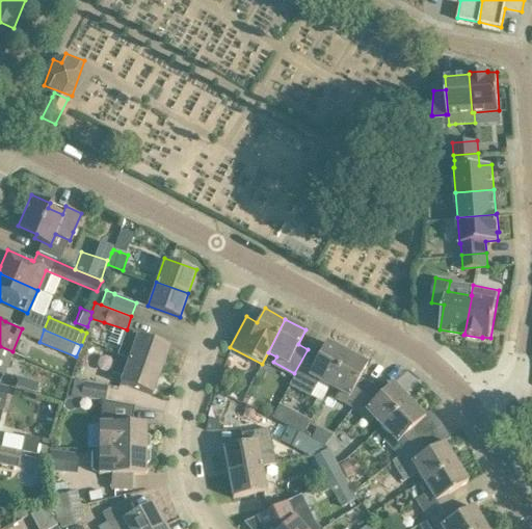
[(169,345),(137,334),(126,329),(116,353),(161,369),(169,345)]
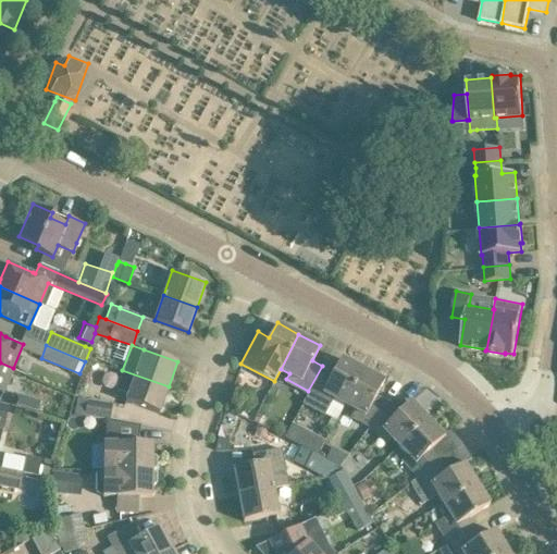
[(344,402),(362,368),(341,357),(333,371),(322,366),(308,391),(309,391),(302,402),(324,414),(325,413),(336,418),(345,403),(344,402)]
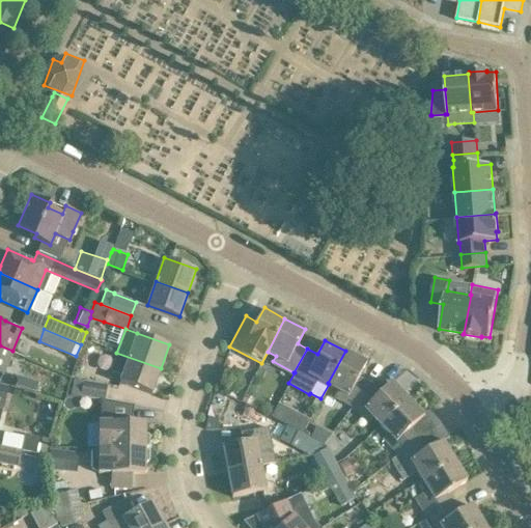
[(0,372),(2,373),(12,351),(0,345),(0,372)]
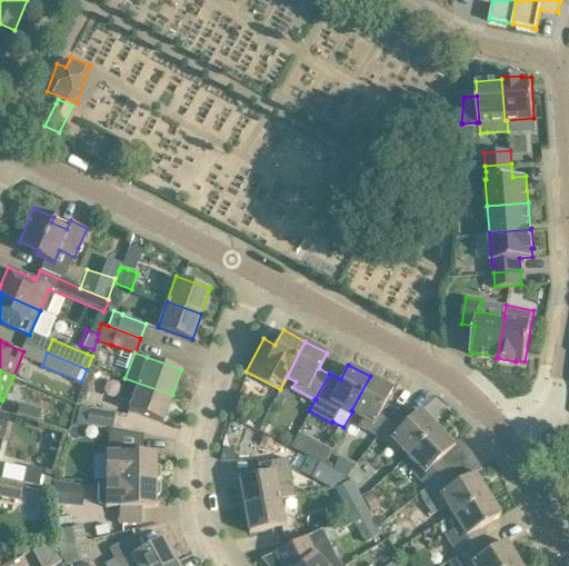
[(378,435),(397,410),(385,403),(392,388),(370,376),(351,410),(352,411),(361,417),(358,423),(378,435)]
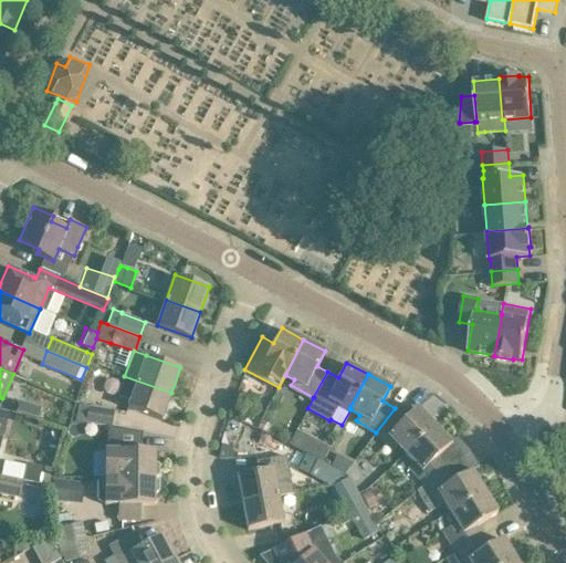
[(161,418),(171,393),(124,376),(118,394),(130,398),(128,406),(161,418)]
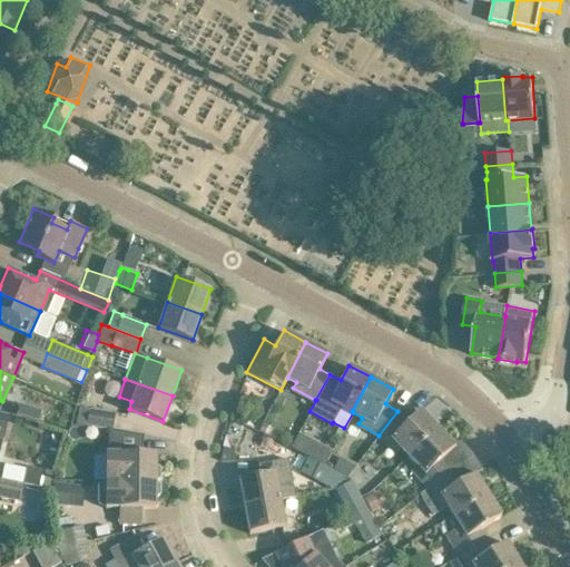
[(11,412),(69,430),(71,419),(15,402),(11,412)]
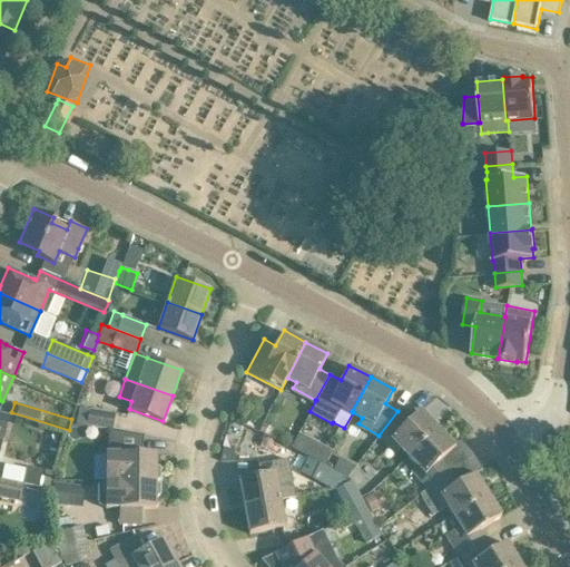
[(86,424),(111,429),(114,412),(89,408),(79,406),(77,423),(86,424)]
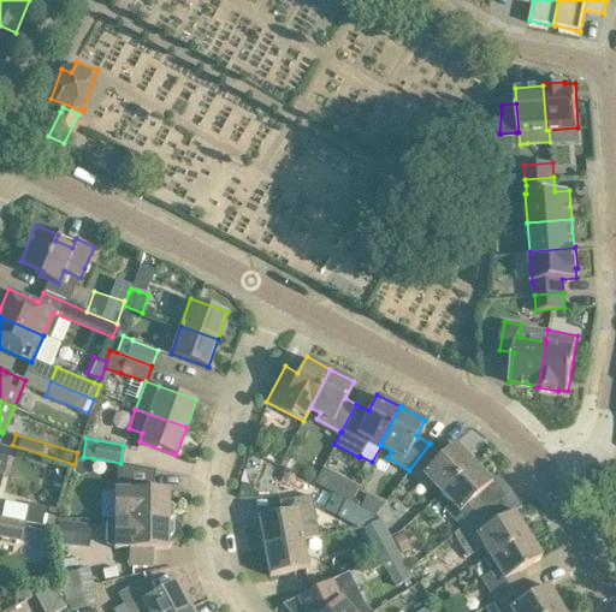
[(442,491),(473,462),(454,443),(440,455),(430,444),(409,470),(426,488),(433,481),(442,491)]
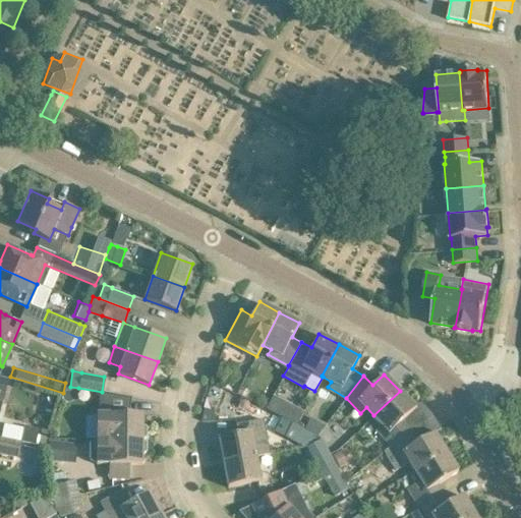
[(392,445),(413,428),(404,418),(415,407),(400,391),(373,415),(382,423),(377,428),(392,445)]
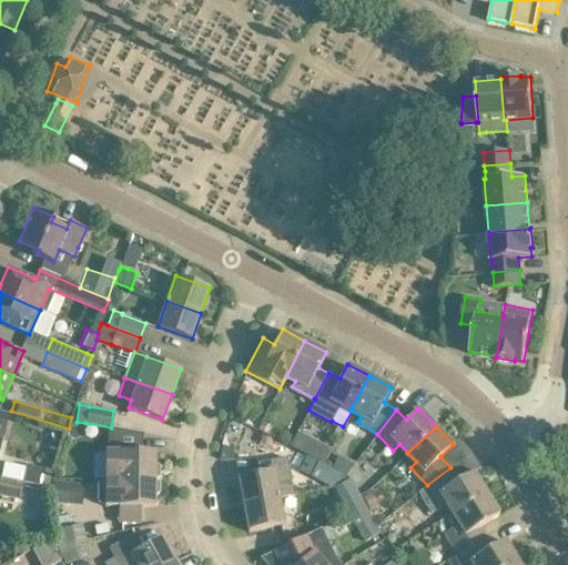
[(271,452),(272,443),(245,437),(244,447),(271,452)]
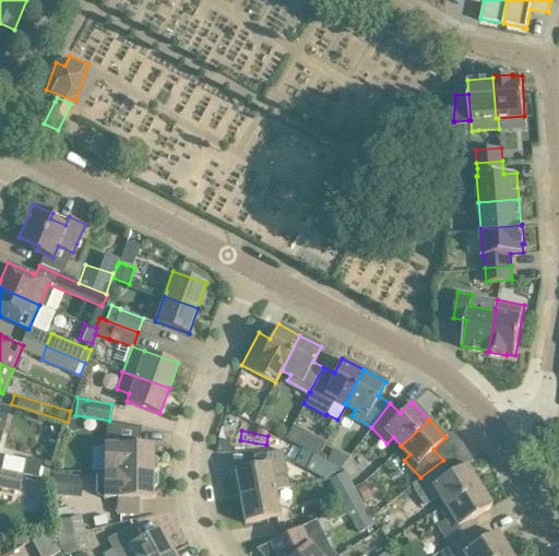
[(319,432),(309,450),(319,456),(329,437),(319,432)]
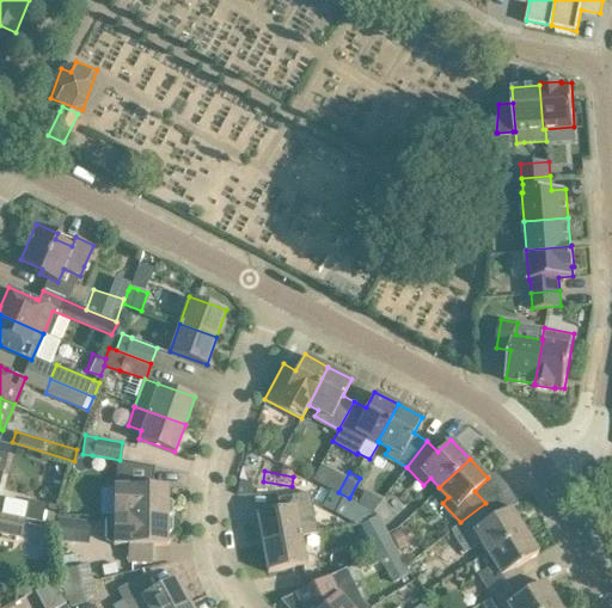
[(167,485),(128,485),(112,485),(111,514),(167,514),(167,485)]
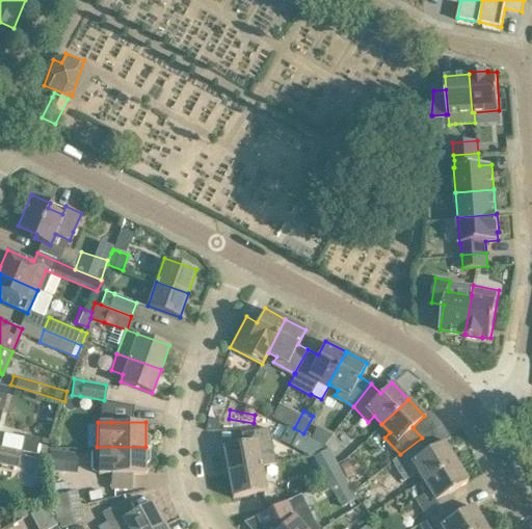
[(287,424),(280,439),(292,445),(300,449),(314,456),(318,453),(323,443),(312,438),(303,433),(294,428),(287,424)]
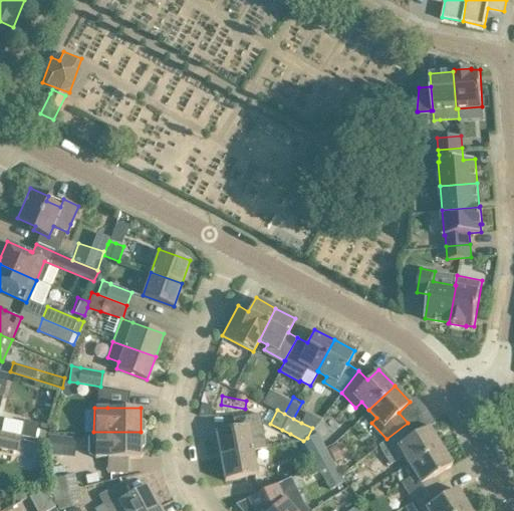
[(307,410),(301,423),(312,428),(313,428),(322,417),(307,410)]
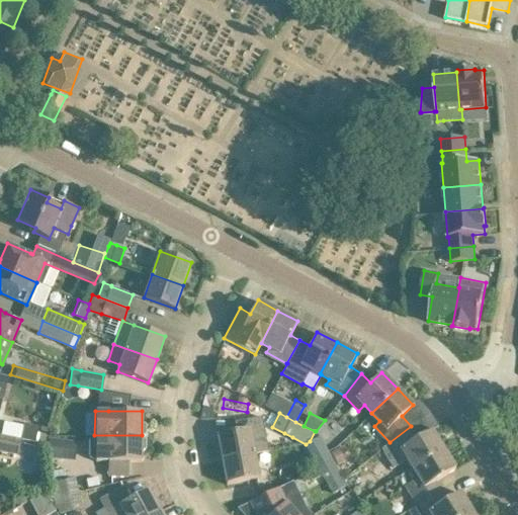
[(18,438),(34,441),(35,441),(47,443),(51,425),(41,423),(41,427),(38,426),(38,425),(22,422),(18,438)]
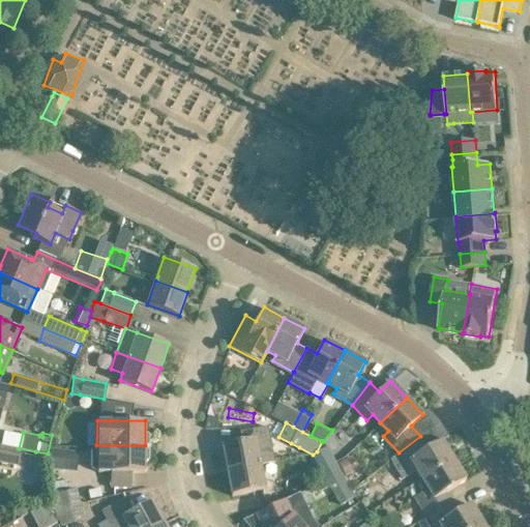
[(422,478),(453,460),(441,439),(428,447),(420,436),(399,452),(390,459),(402,477),(416,469),(422,478)]
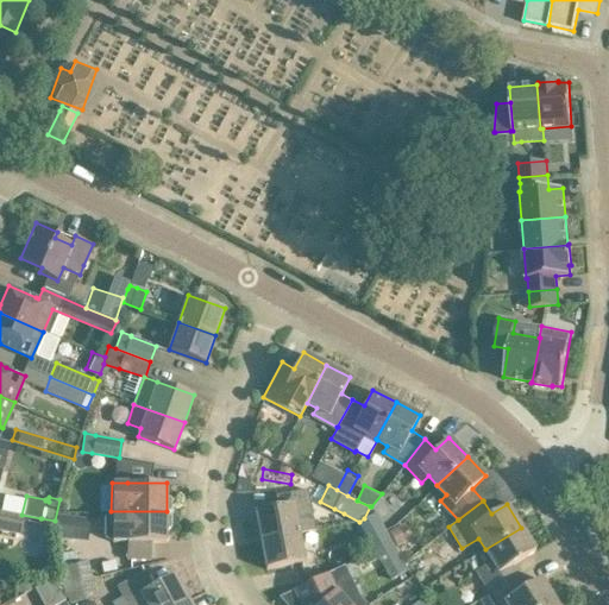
[(261,539),(301,531),(295,503),(256,510),(261,539)]
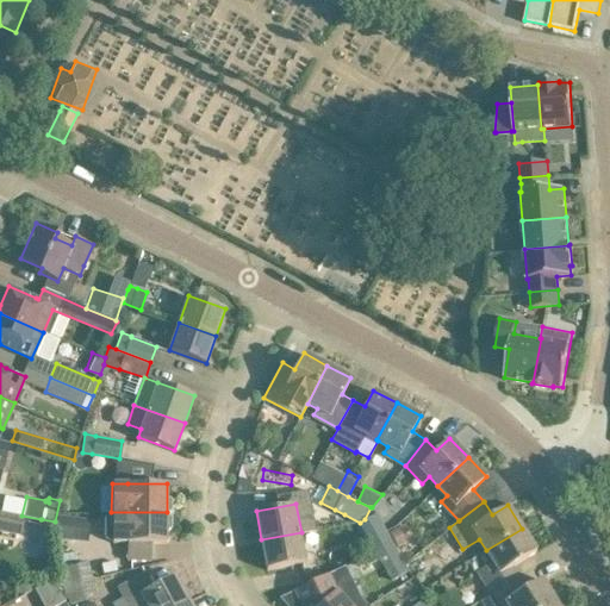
[(22,516),(0,511),(0,529),(19,533),(19,532),(37,536),(41,519),(22,516)]
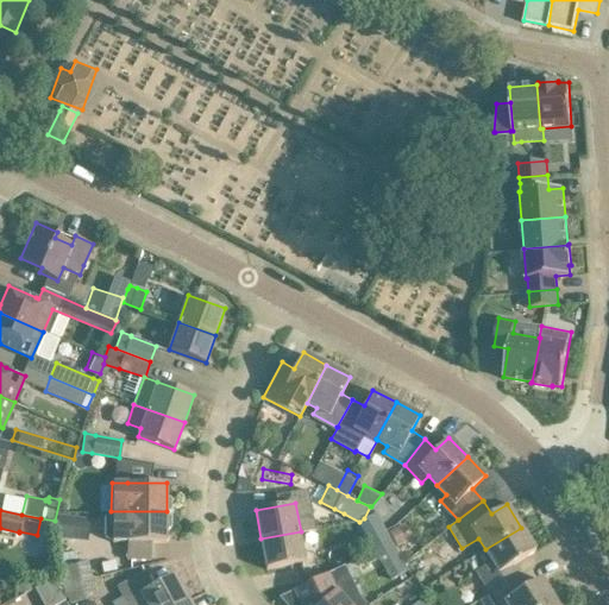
[(167,541),(167,511),(111,511),(111,516),(105,516),(105,535),(113,535),(112,542),(127,542),(127,559),(151,559),(151,541),(167,541)]
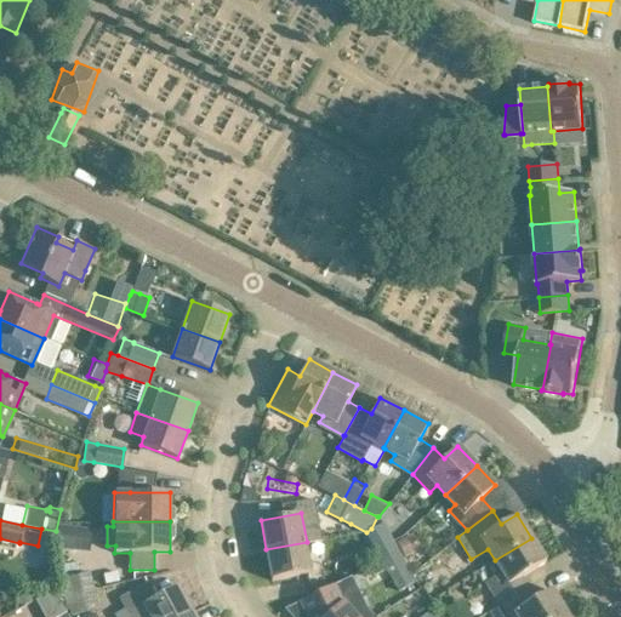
[(81,526),(58,523),(56,546),(79,549),(81,526)]
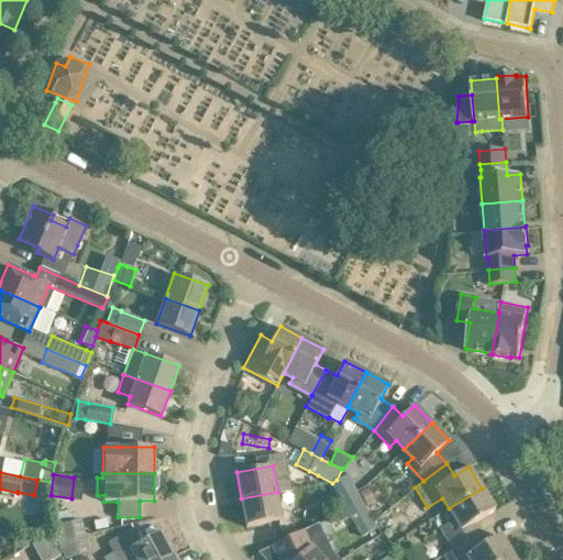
[(346,509),(362,501),(348,474),(337,480),(332,483),(346,509)]
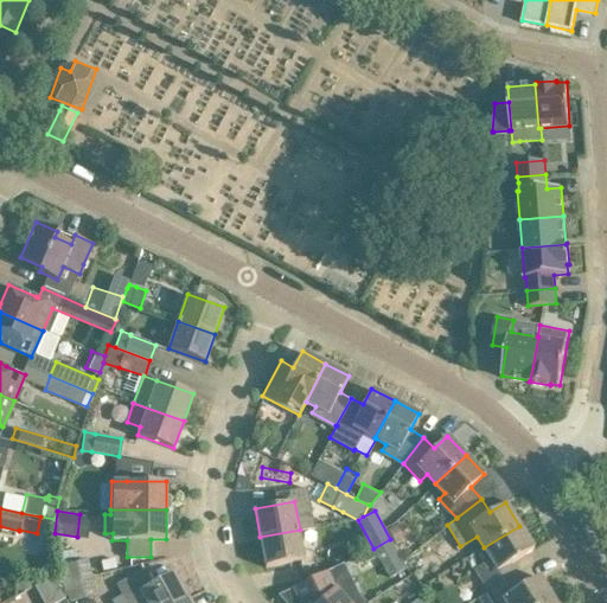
[(489,590),(516,573),(510,563),(534,549),(519,526),(484,547),(470,556),(477,566),(475,568),(489,590)]
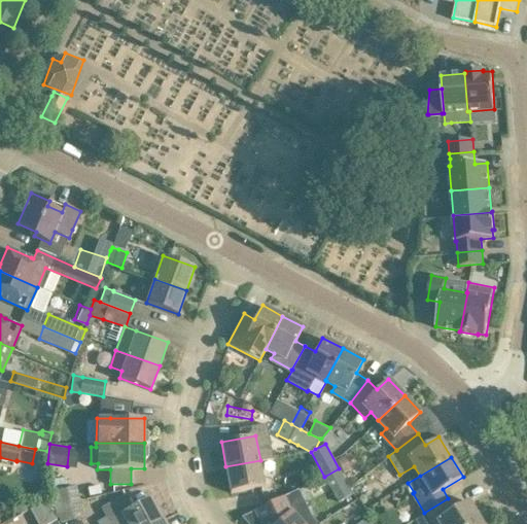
[(231,491),(251,488),(265,485),(260,460),(225,466),(231,491)]
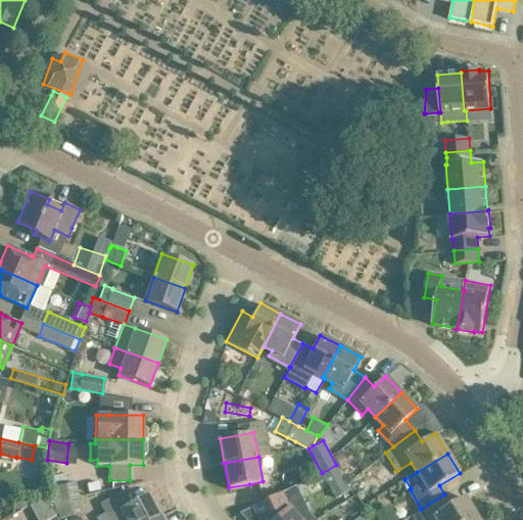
[(335,498),(347,490),(350,489),(336,465),(322,473),(335,498)]
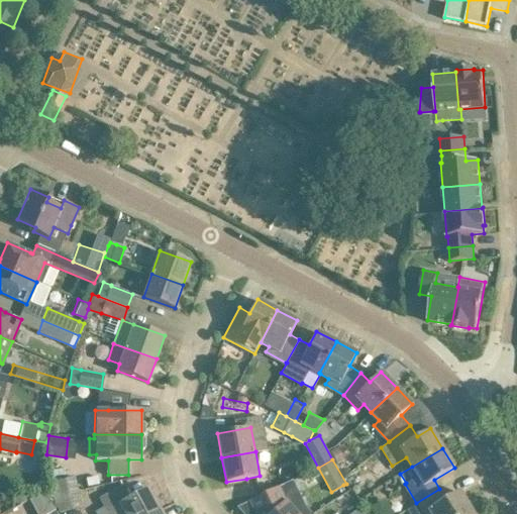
[(54,497),(79,491),(75,475),(49,481),(54,497)]
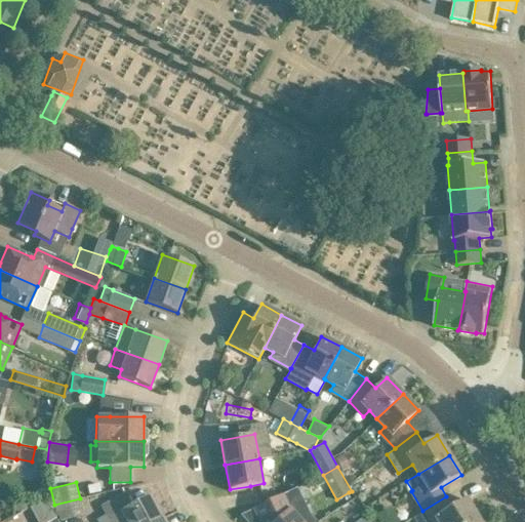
[(312,521),(316,519),(311,513),(296,485),(252,507),(258,521),(257,521),(312,521)]
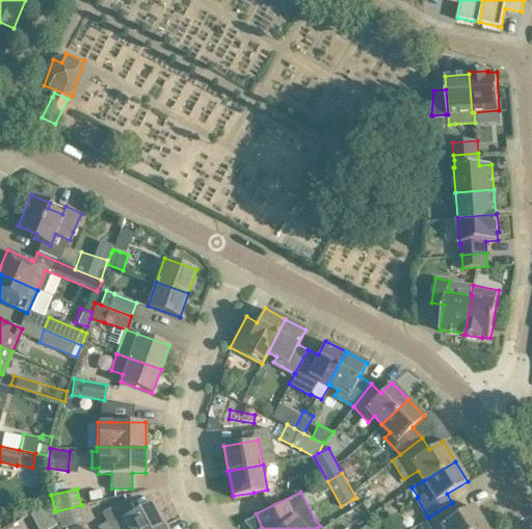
[(152,501),(134,511),(127,499),(104,511),(113,528),(155,528),(164,524),(152,501)]
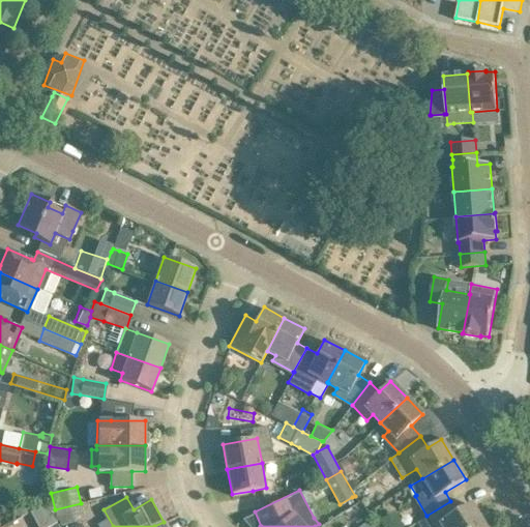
[(474,526),(482,523),(470,502),(457,510),(450,501),(427,516),(434,526),(474,526)]
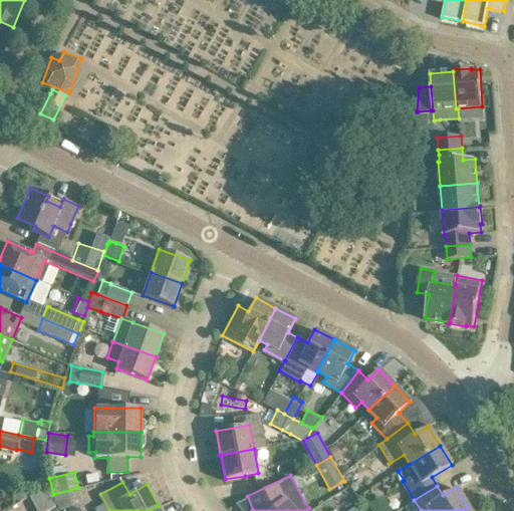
[(53,494),(56,509),(81,502),(78,488),(53,494)]
